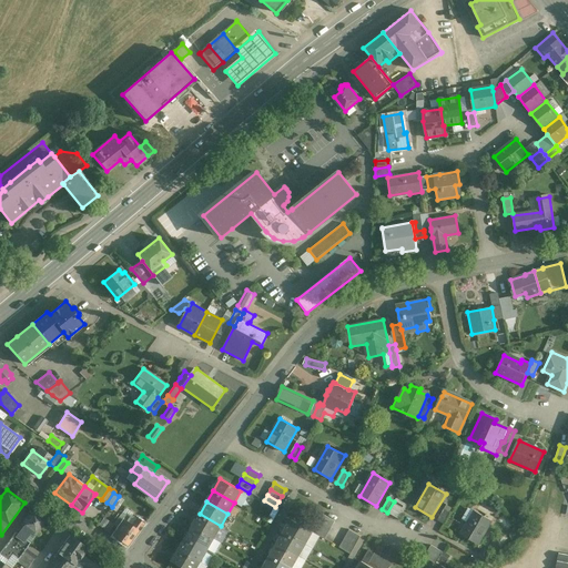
[(39,513),(33,508),(0,554),(0,555),(8,560),(12,554),(19,558),(24,551),(28,546),(30,543),(26,539),(31,531),(36,535),(48,519),(38,513),(39,513)]
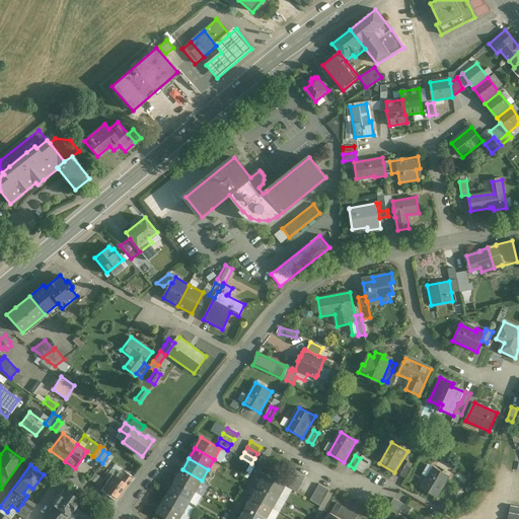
[(405,465),(399,475),(405,479),(412,468),(405,465)]
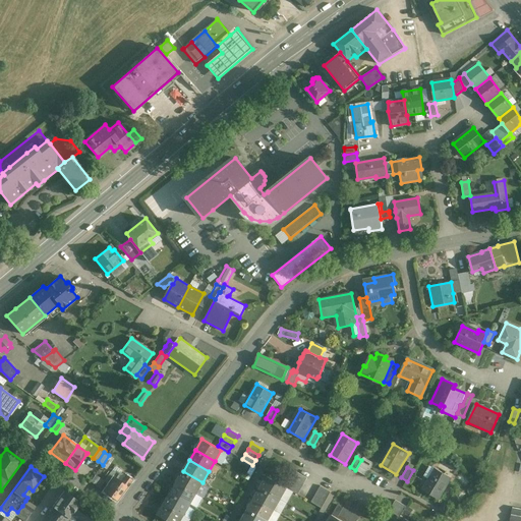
[(451,478),(436,469),(423,490),(439,500),(451,478)]
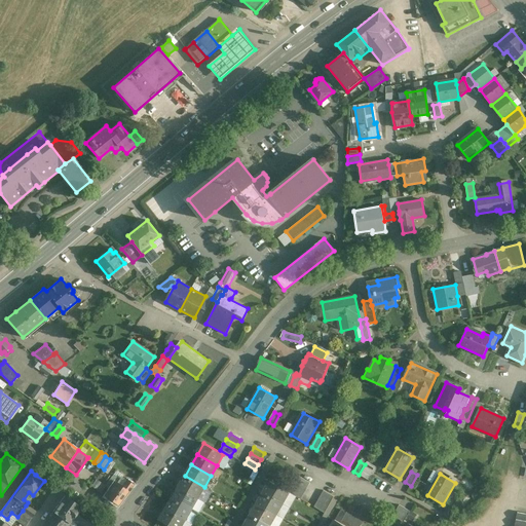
[(113,476),(105,486),(110,490),(116,482),(118,479),(113,476)]
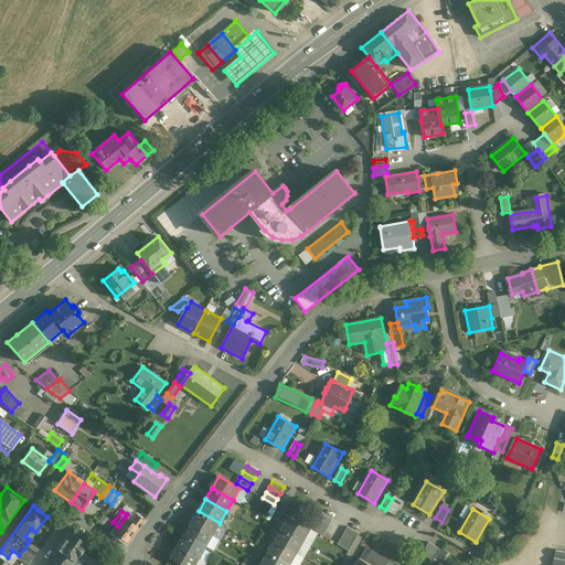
[(220,523),(199,511),(192,523),(213,535),(220,523)]
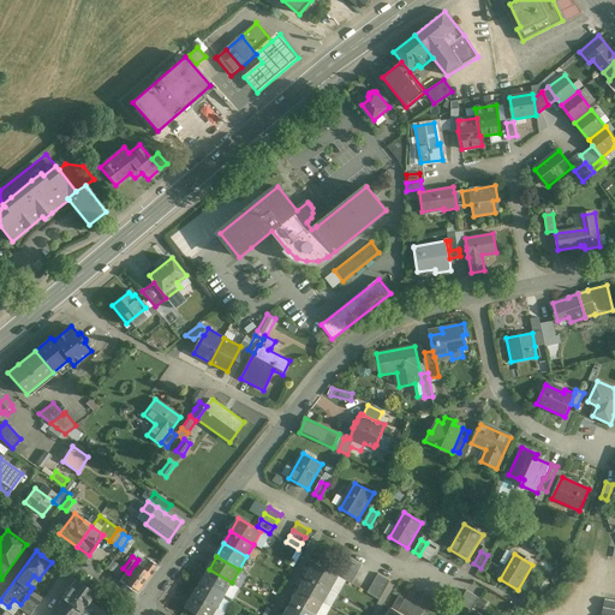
[(363,565),(351,557),(346,563),(359,571),(363,565)]
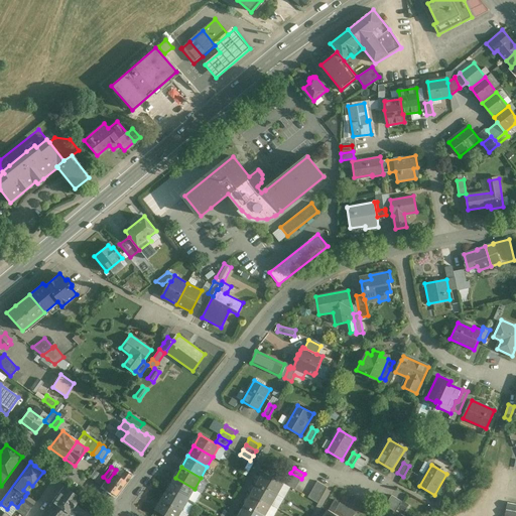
[(114,473),(108,481),(103,487),(116,496),(131,476),(124,471),(120,477),(114,473)]
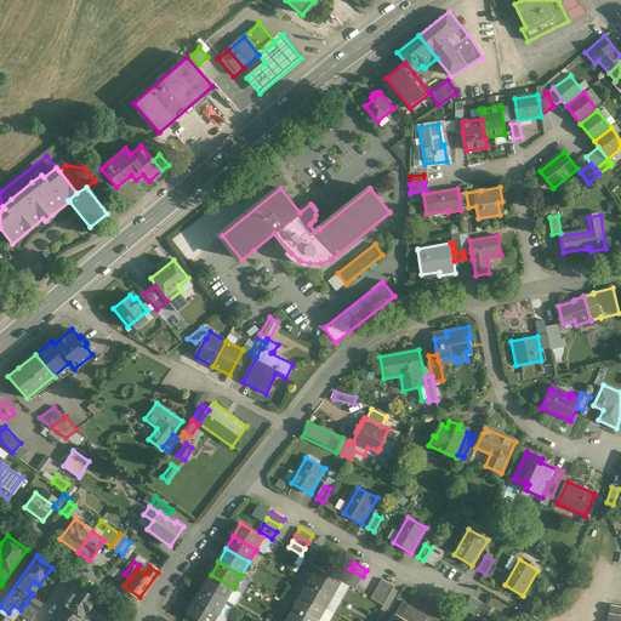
[(342,582),(318,568),(311,581),(334,594),(342,582)]
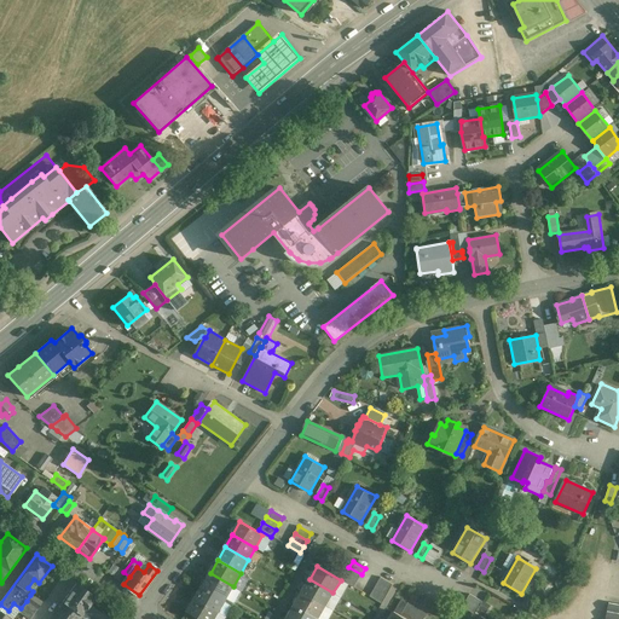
[(362,574),(348,567),(345,574),(358,582),(362,574)]
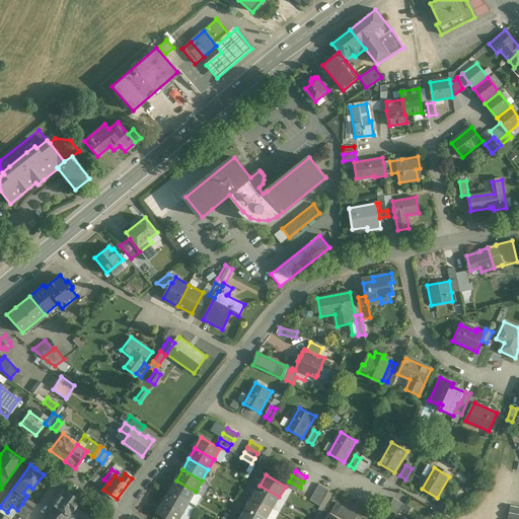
[(196,492),(176,480),(170,491),(190,502),(196,492)]
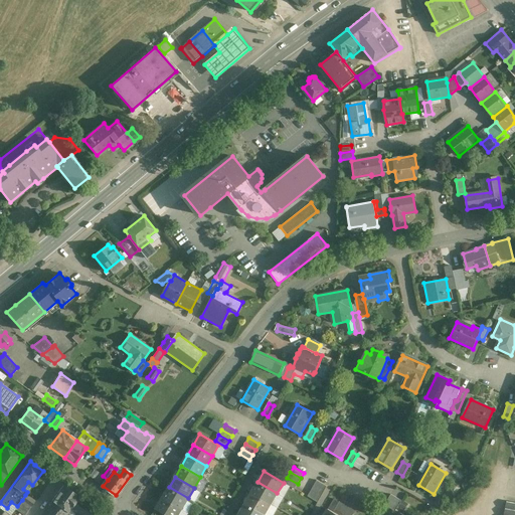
[(298,484),(287,478),(284,483),(295,489),(298,484)]
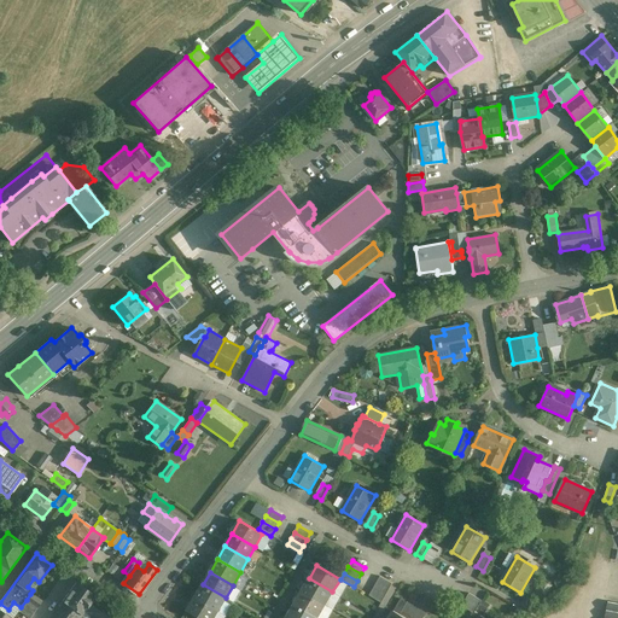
[(392,584),(380,577),(377,583),(389,590),(392,584)]
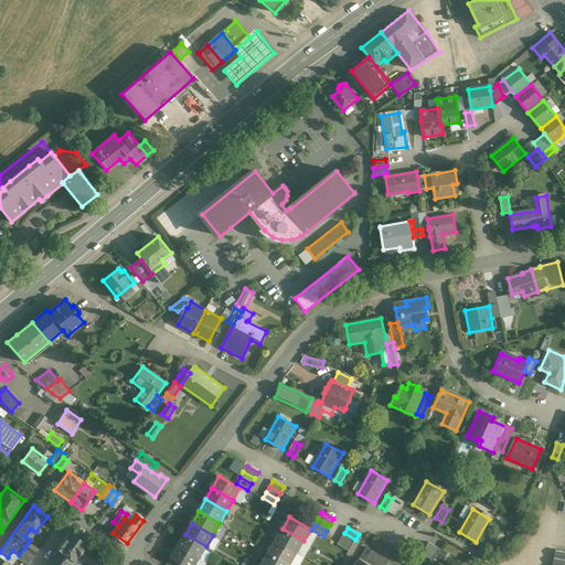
[(304,541),(283,529),(276,541),(297,553),(304,541)]
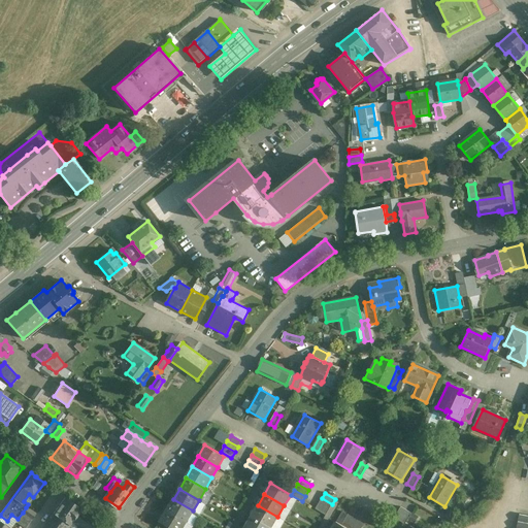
[(81,509),(66,498),(43,527),(67,527),(72,522),(81,509)]
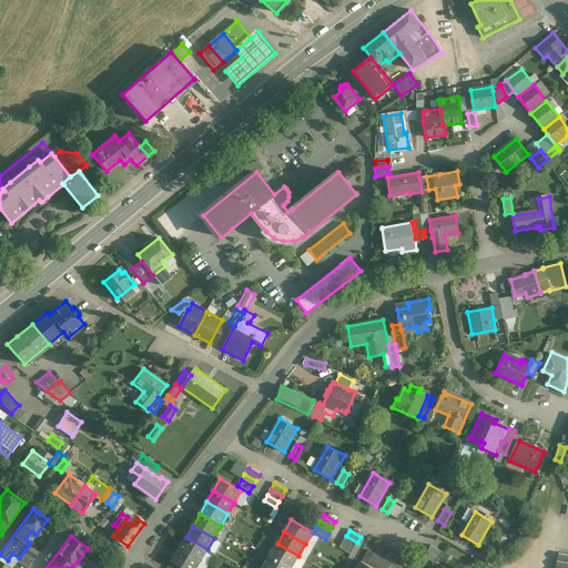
[(357,543),(346,536),(343,541),(354,548),(357,543)]
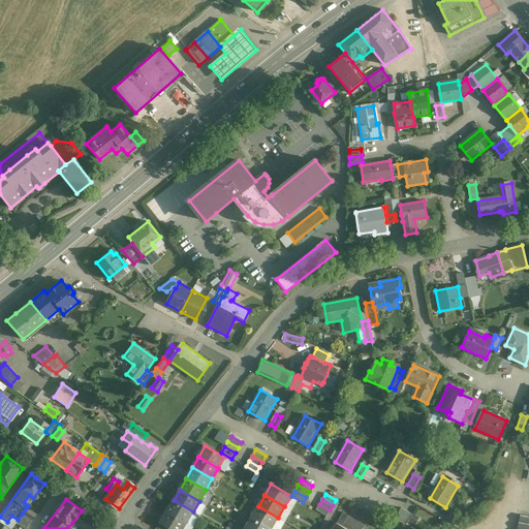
[(193,511),(174,500),(166,511),(186,523),(193,511)]
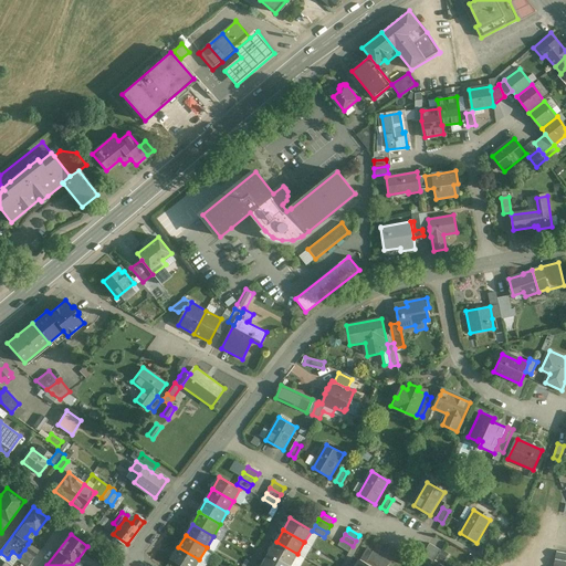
[(353,546),(342,540),(338,545),(349,552),(353,546)]
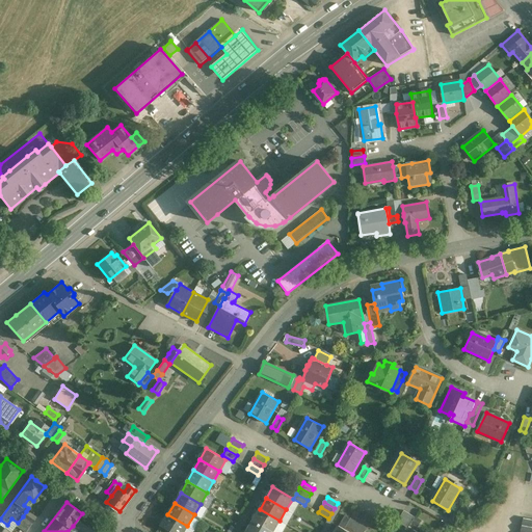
[(280,521),(260,509),(254,520),(273,531),(280,521)]
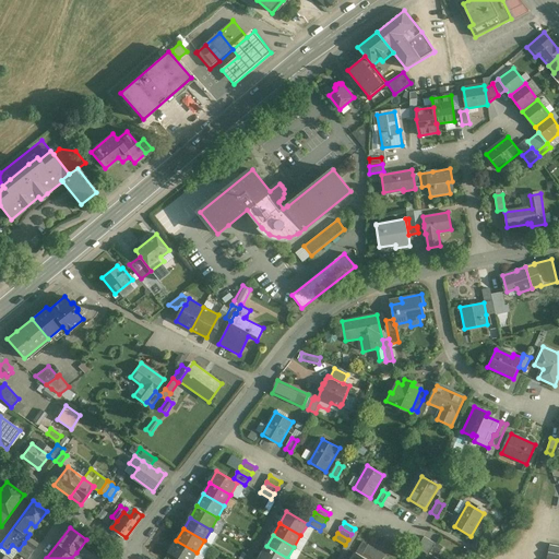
[(436,543),(425,536),(421,543),(432,549),(436,543)]
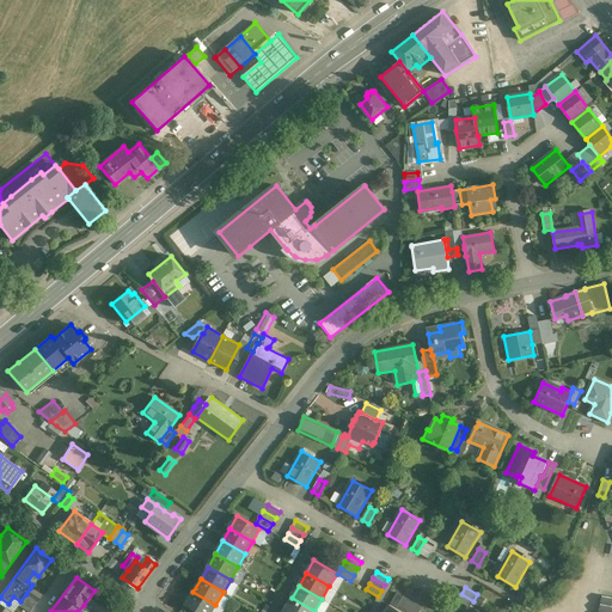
[(42,595),(30,588),(26,594),(37,601),(42,595)]
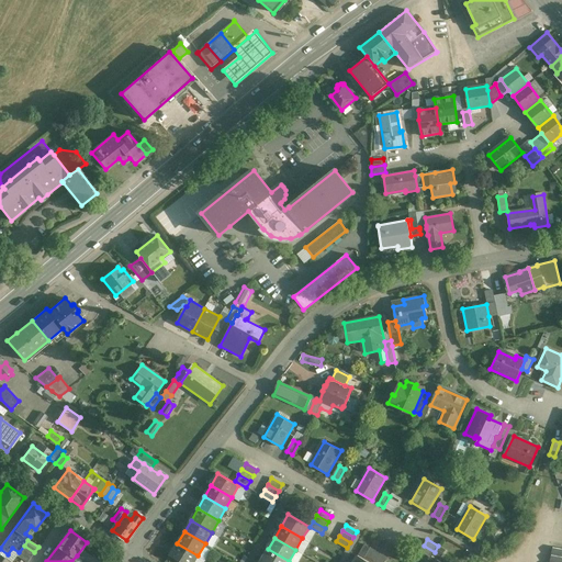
[(98,561),(104,554),(87,542),(77,555),(83,561),(85,561),(98,561)]
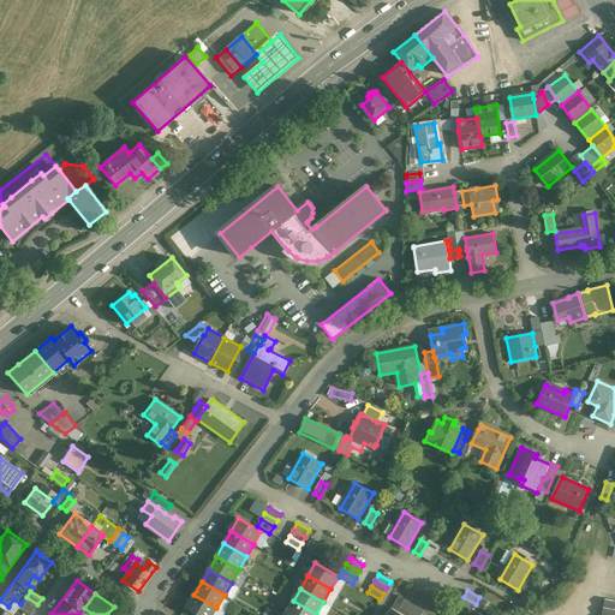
[(212,614),(216,608),(193,595),(186,607),(199,614),(212,614)]
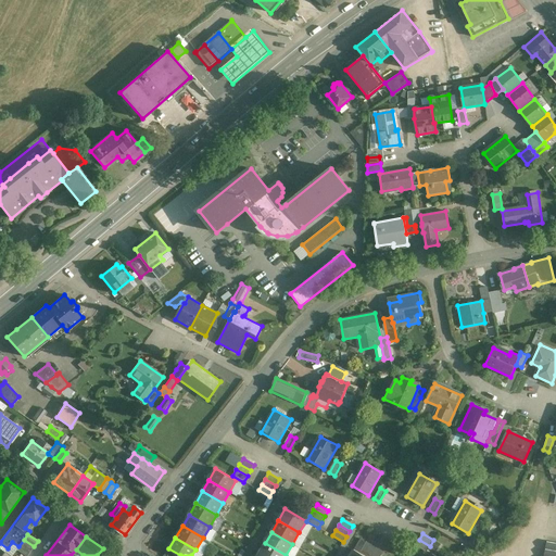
[(26,555),(34,546),(24,540),(16,550),(25,555),(26,555)]
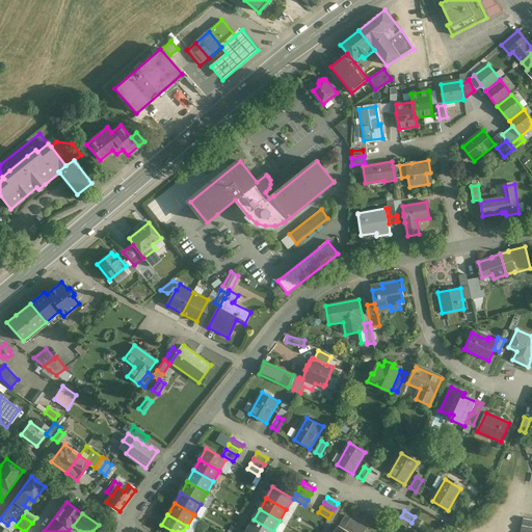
[(411,523),(401,516),(398,522),(408,528),(411,523)]
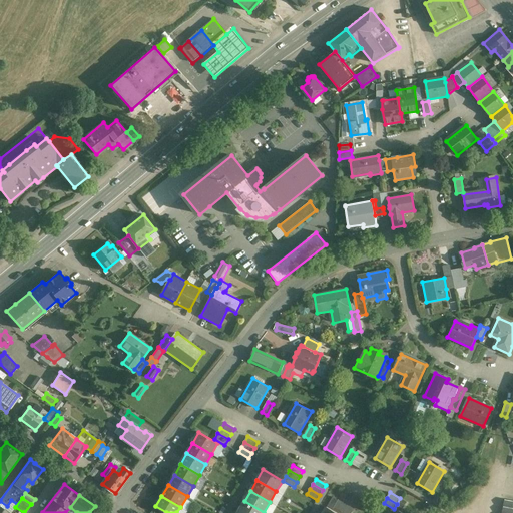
[(480,498),(478,509),(489,511),(491,500),(480,498)]
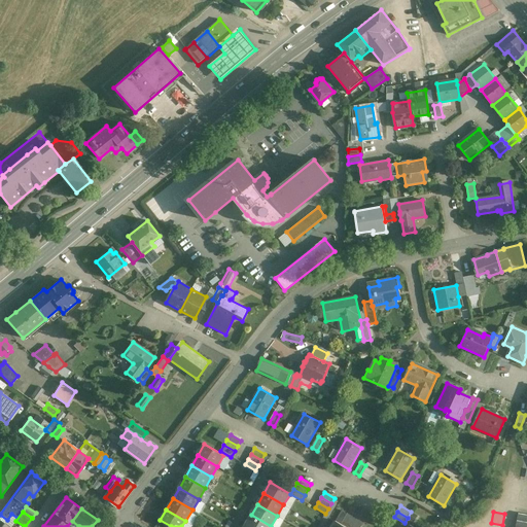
[(526,526),(526,514),(520,513),(517,526),(526,526)]
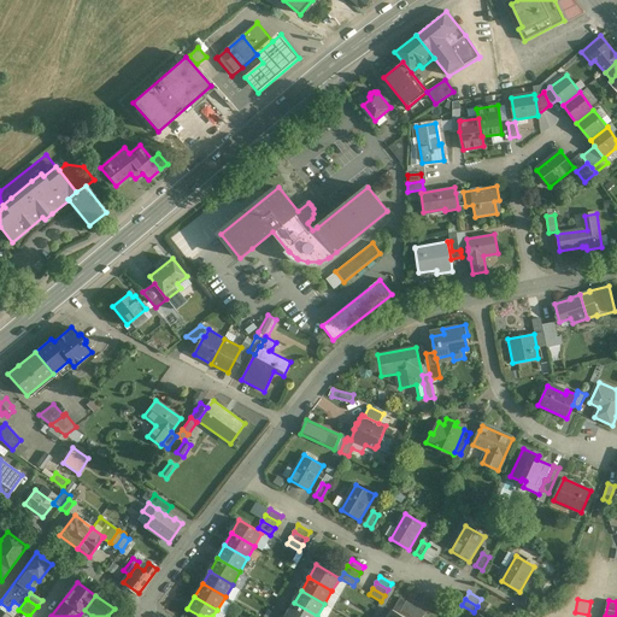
[(13,601),(9,609),(6,611),(13,616),(21,606),(13,601)]
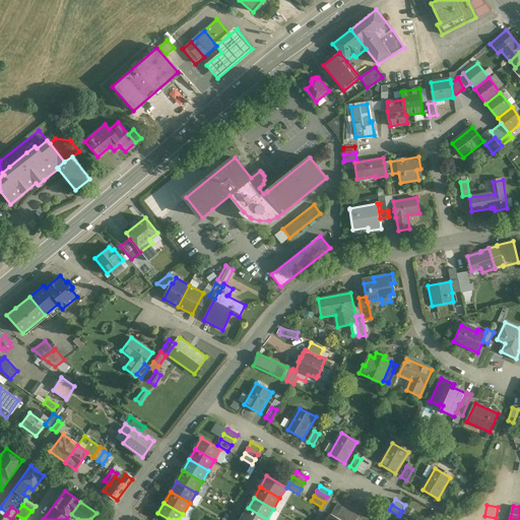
[(342,507),(336,517),(341,519),(342,519),(348,510),(342,507)]
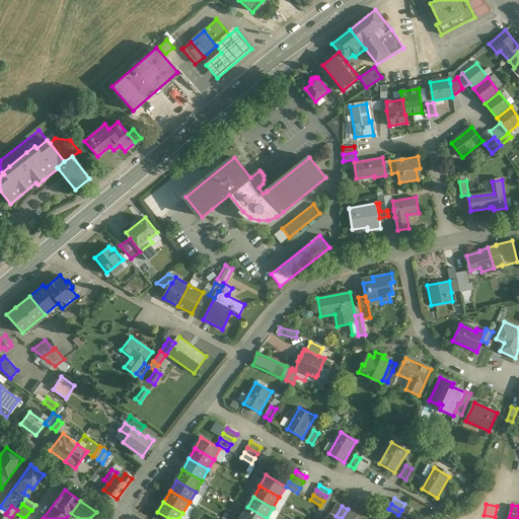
[(266,518),(267,518),(247,507),(241,518),(242,518),(266,518)]
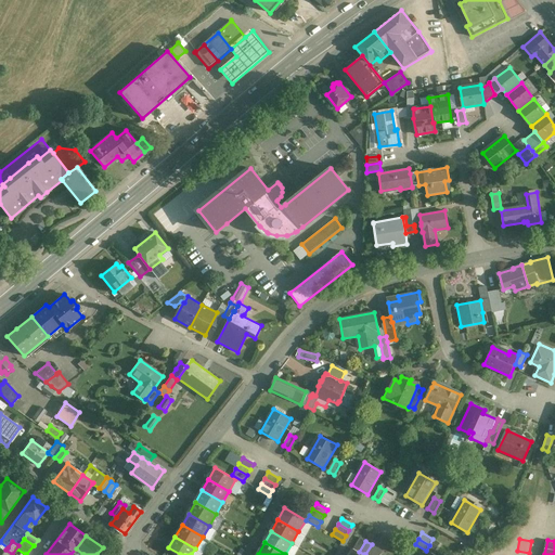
[(372,544),(365,554),(373,554),(377,547),(372,544)]
